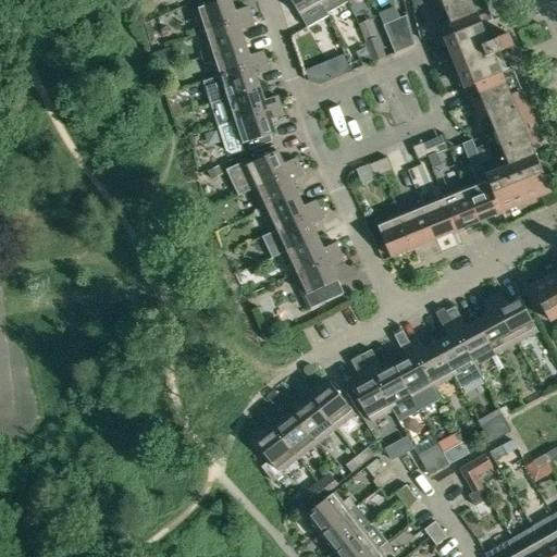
[(201,26),(203,33),(251,17),(248,8),(235,12),(231,0),(224,0),(194,10),(198,25),(201,26)]
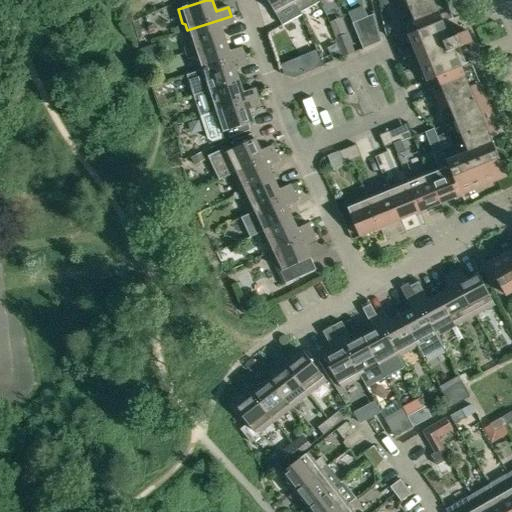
[(295,4),(292,0),(267,0),(276,15),(295,4)]
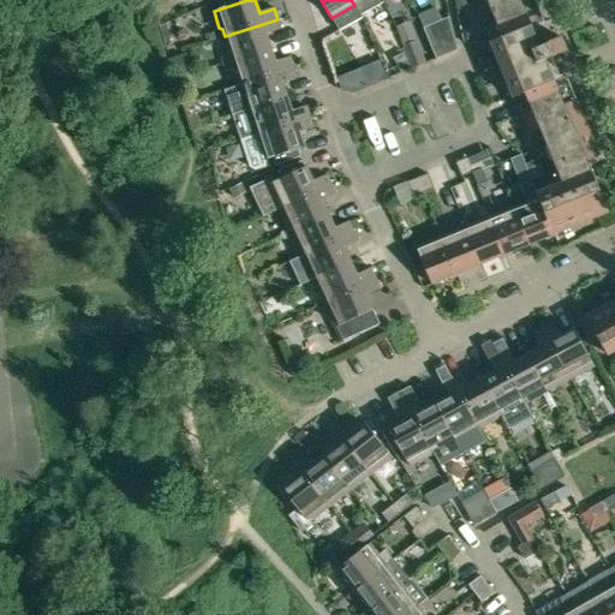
[(530,108),(545,145),(587,129),(566,75),(554,79),(533,28),(544,23),(535,0),(487,0),(496,23),(484,29),(519,112),(530,108)]
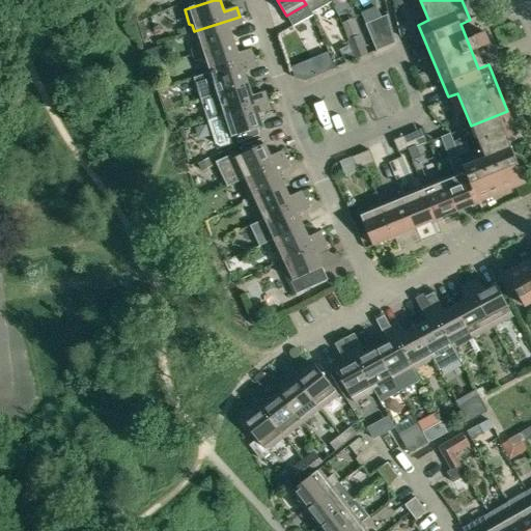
[(376,50),(395,43),(396,43),(389,15),(366,24),(376,50)]
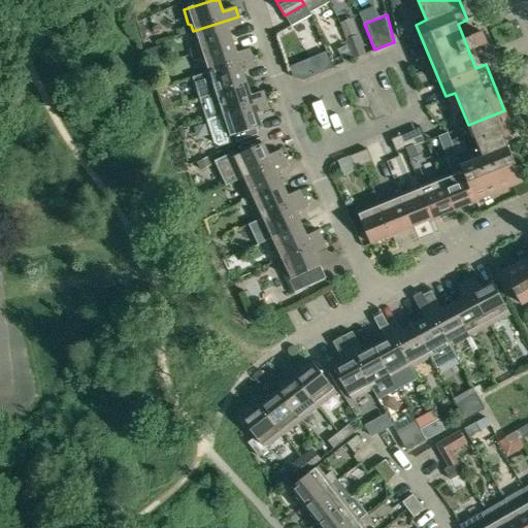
[(193,39),(197,53),(233,41),(229,29),(241,25),(238,17),(193,31),(195,36),(193,39)]
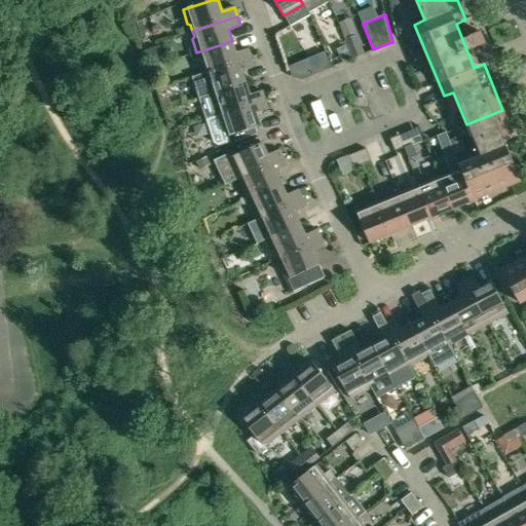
[(480,33),(467,38),(473,49),(485,44),(480,33)]
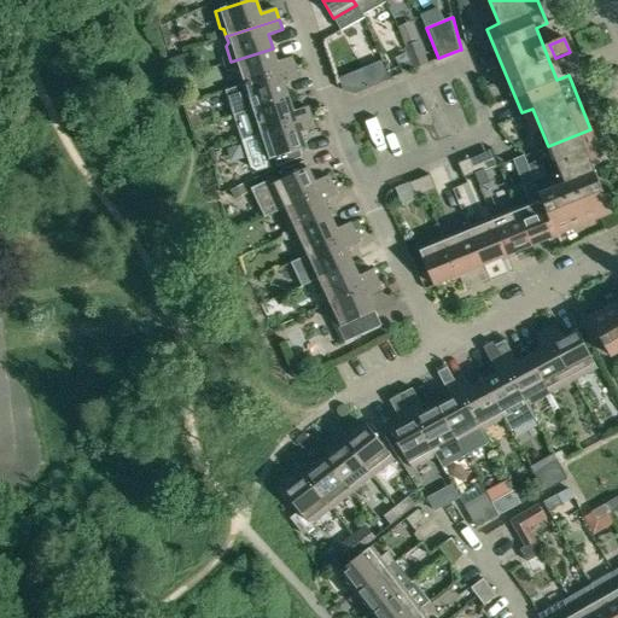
[(403,45),(412,69),(427,63),(418,40),(403,45)]
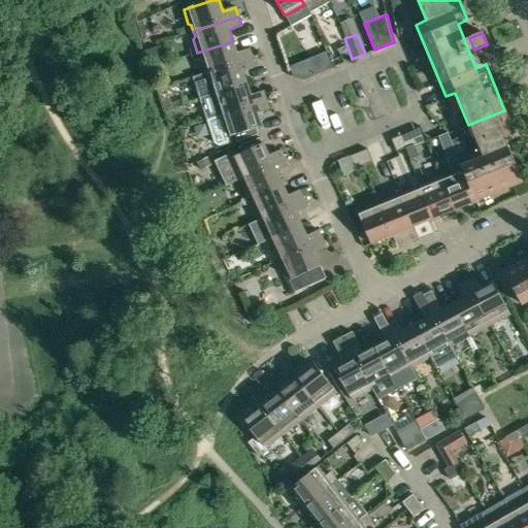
[(205,68),(207,73),(252,59),(249,50),(237,54),(233,41),(197,53),(201,66),(205,68)]
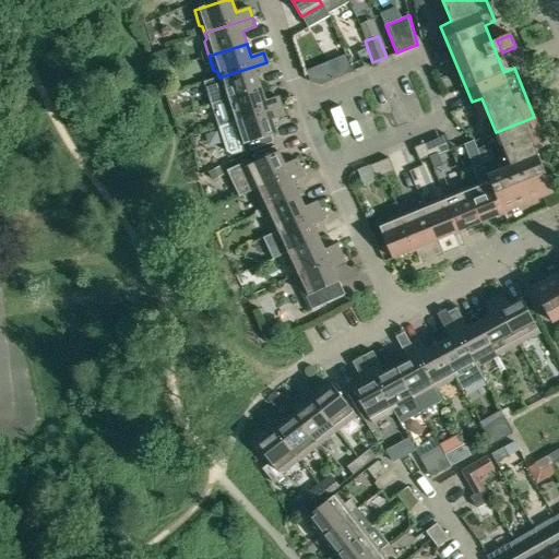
[(153,52),(157,67),(170,62),(166,48),(153,52)]
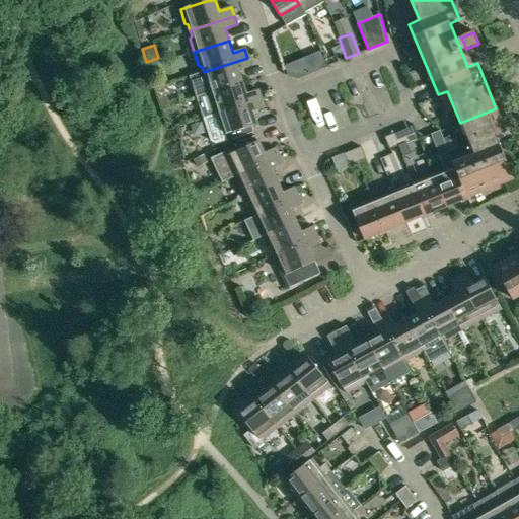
[(250,67),(247,58),(204,72),(191,77),(197,97),(243,83),(239,71),(250,67)]
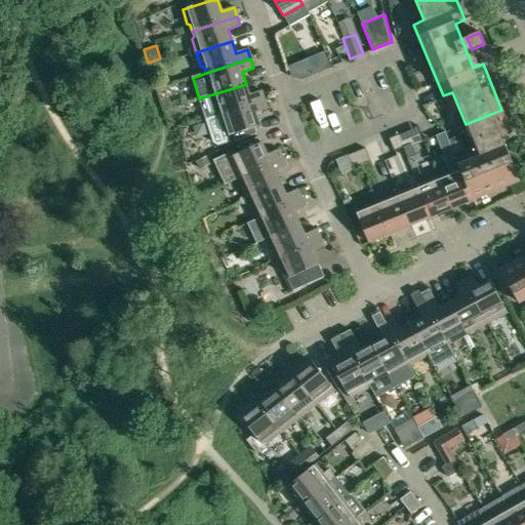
[(306,58),(294,64),(300,78),(312,73),(306,58)]
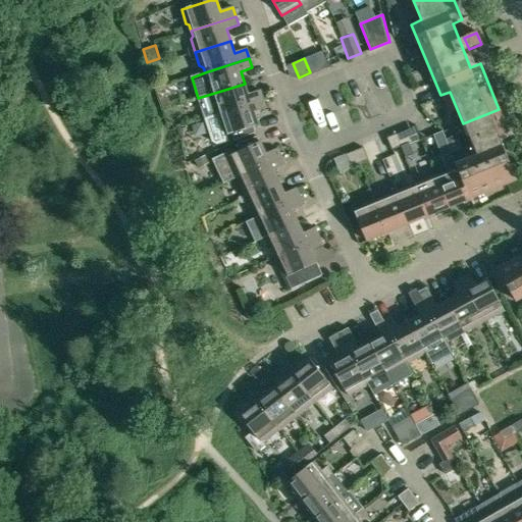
[(205,119),(263,100),(260,91),(248,95),(245,84),(198,98),(205,119)]
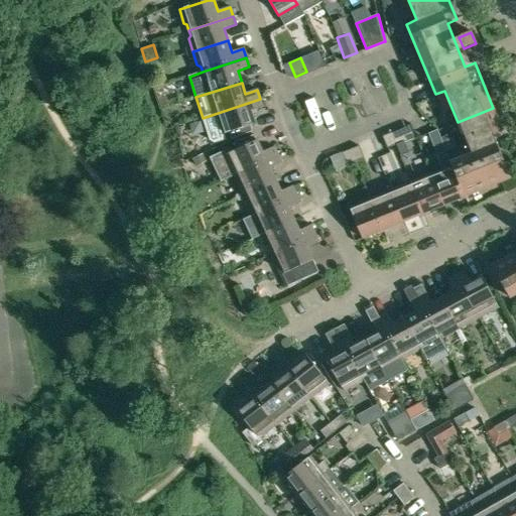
[(263,108),(260,99),(203,118),(210,139),(229,133),(231,139),(252,131),(251,126),(255,124),(251,111),(263,108)]
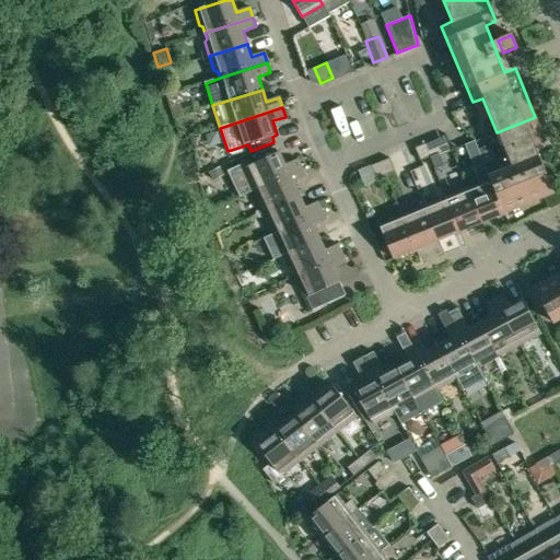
[(546,142),(535,117),(497,132),(508,158),(535,147),(546,142)]
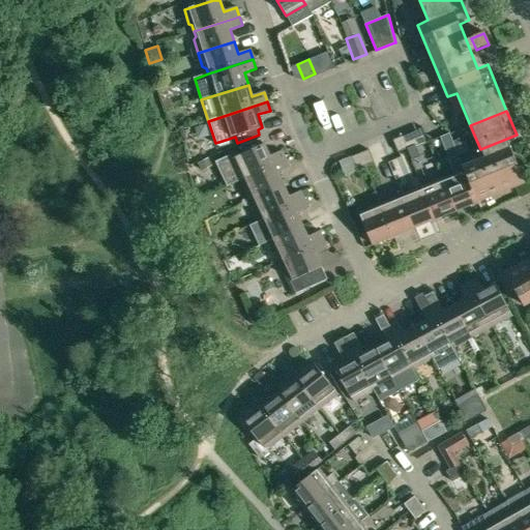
[(402,138),(406,149),(415,146),(410,134),(402,138)]
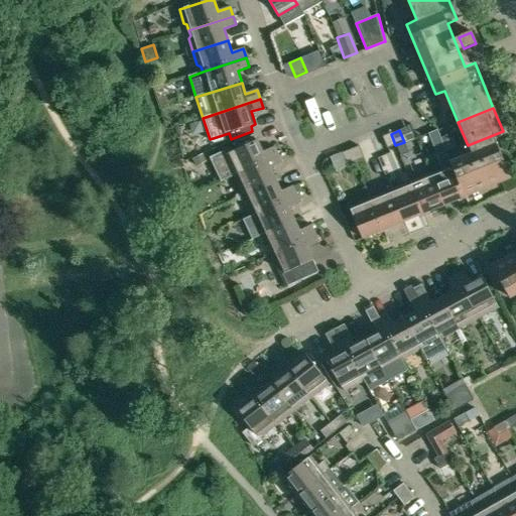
[(441,142),(436,131),(428,134),(433,146),(441,142)]
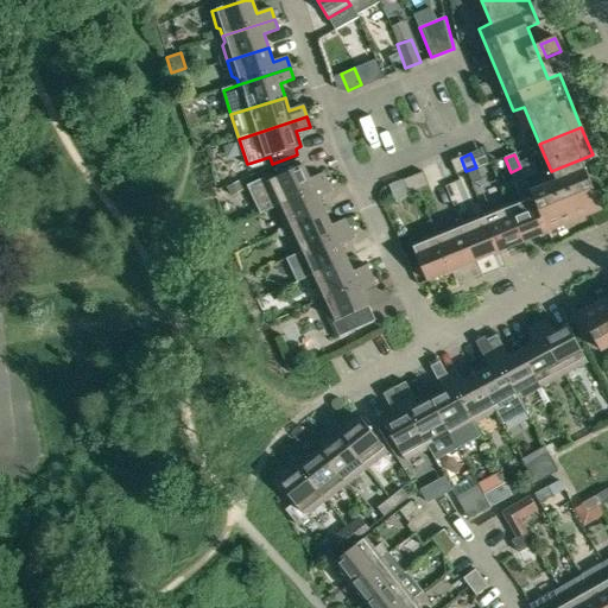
[(456,176),(466,171),(461,158),(451,162),(456,176)]
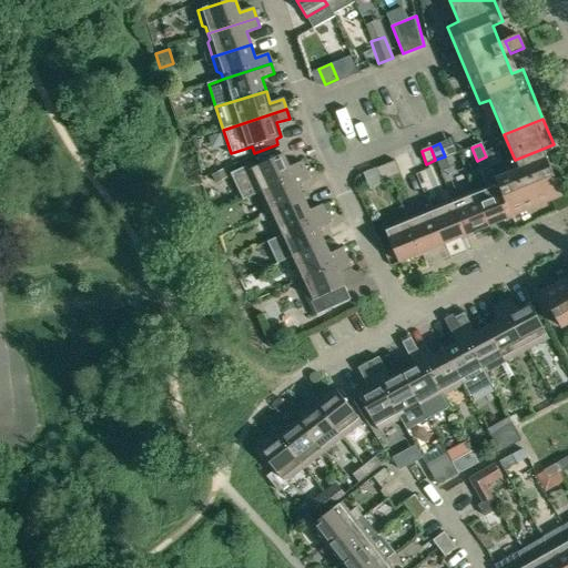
[(563,196),(543,149),(515,160),(511,162),(515,171),(496,180),(511,217),(563,196)]
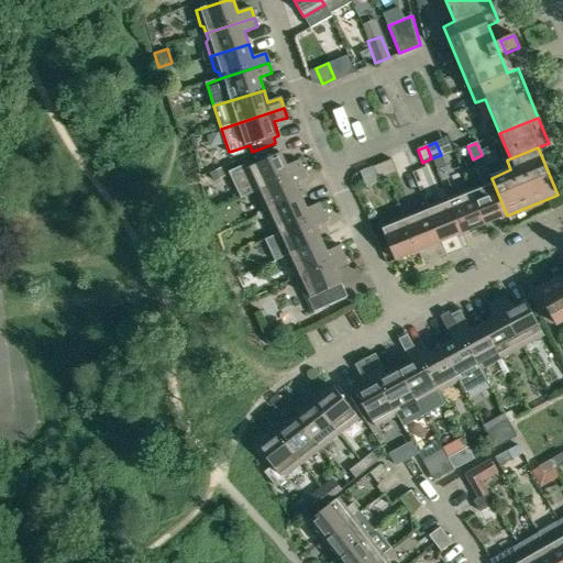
[(242,198),(257,191),(304,169),(299,161),(287,166),(280,153),(247,168),(245,164),(230,172),(242,198)]
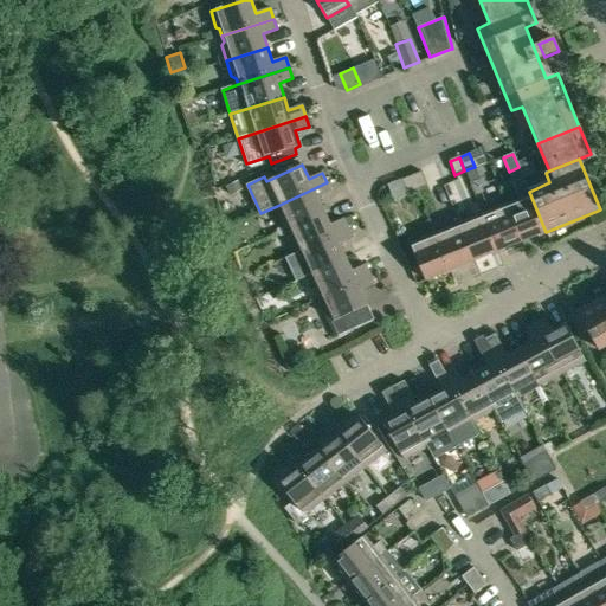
[(421,173),(412,176),(417,189),(427,186),(421,173)]
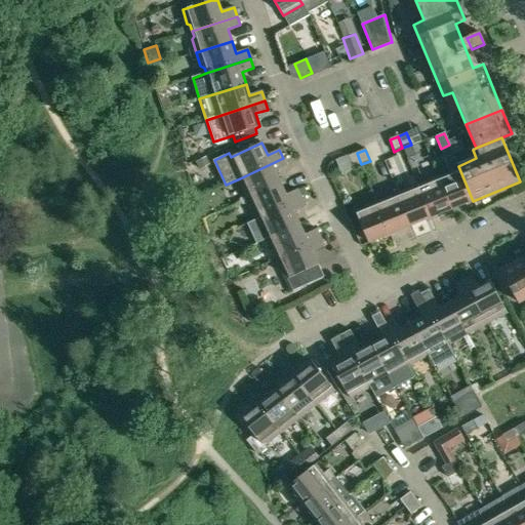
[(361,164),(357,153),(348,156),(353,168),(361,164)]
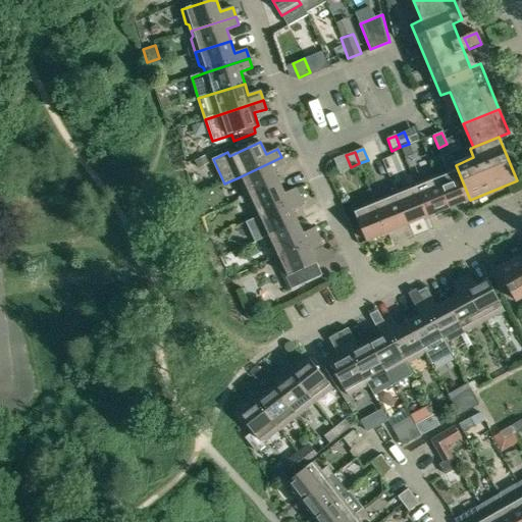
[(448,171),(436,176),(449,208),(470,200),(456,165),(451,154),(442,157),(448,171)]
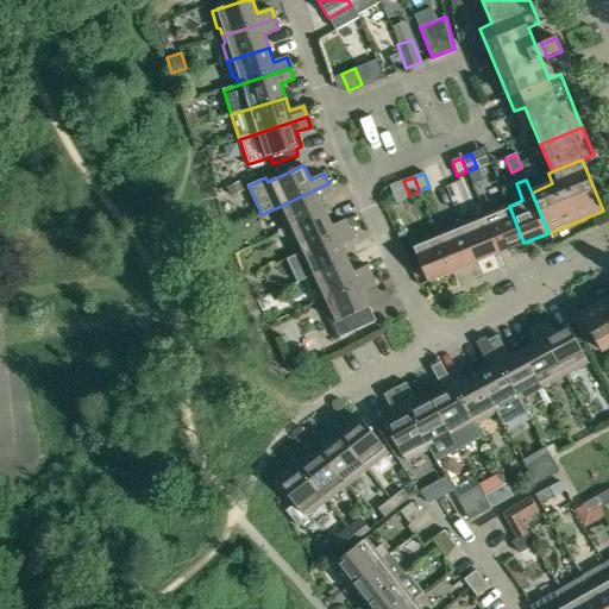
[(280,217),(287,231),(326,213),(319,199),(333,193),(328,183),(278,207),(281,213),(280,217)]
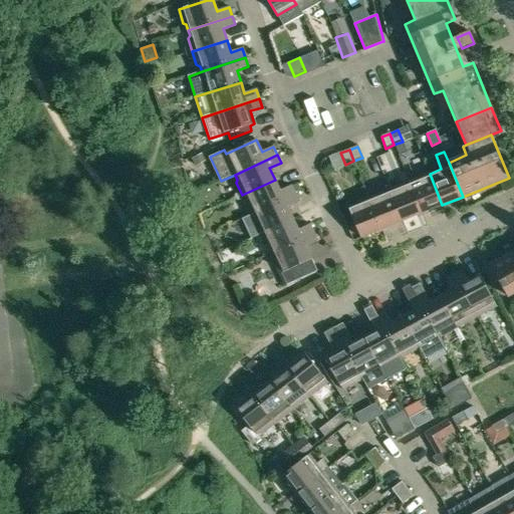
[(422,213),(442,205),(430,174),(410,182),(422,213)]
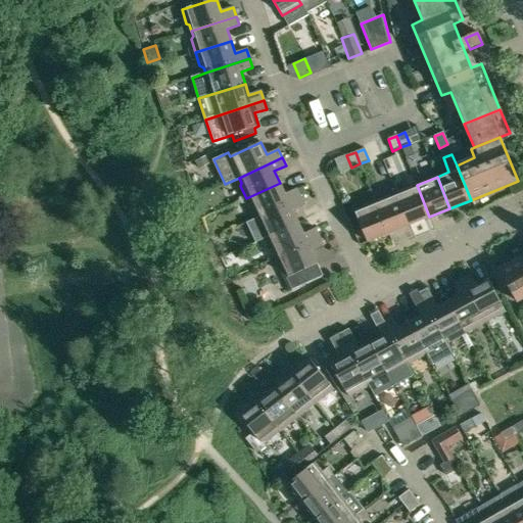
[(255,211),(257,217),(300,198),(296,189),(285,194),(280,183),(246,198),(252,210),(255,211)]
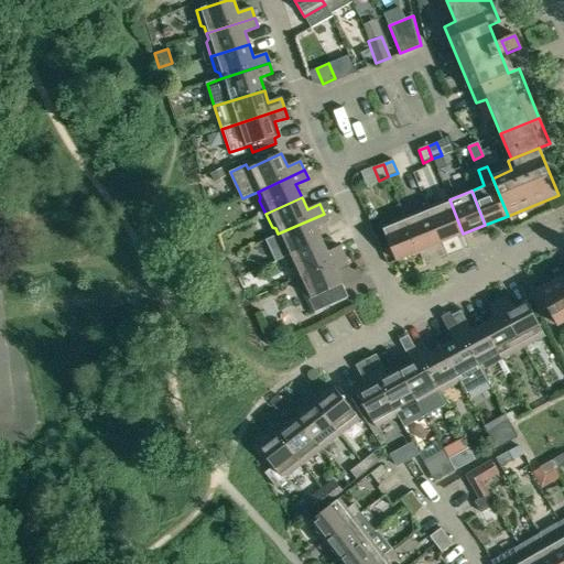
[(463,234),(449,199),(427,208),(441,242),(463,234)]
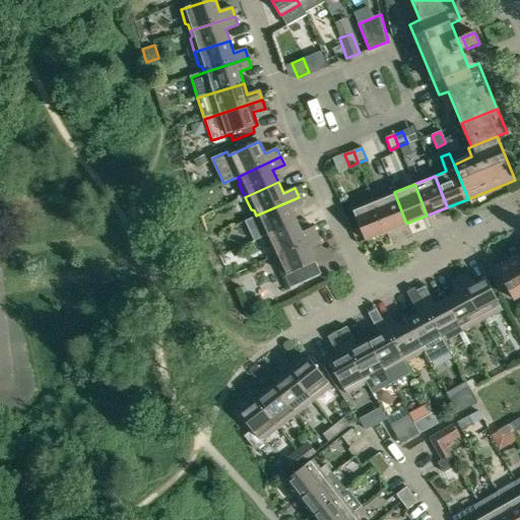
[(387,233),(406,223),(394,192),(373,201),(387,233)]
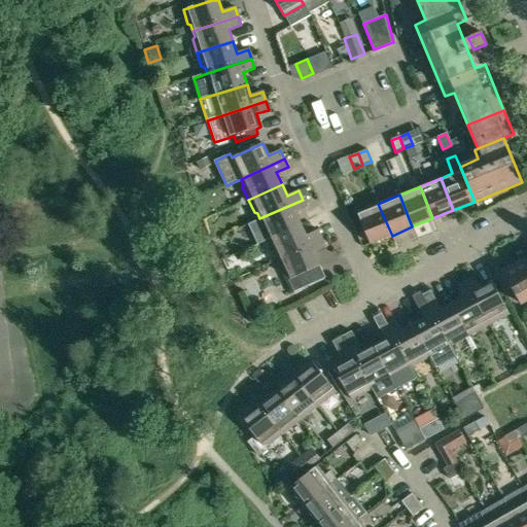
[(307,207),(303,200),(259,218),(248,224),(257,244),(267,240),(300,224),(294,213),(307,207)]
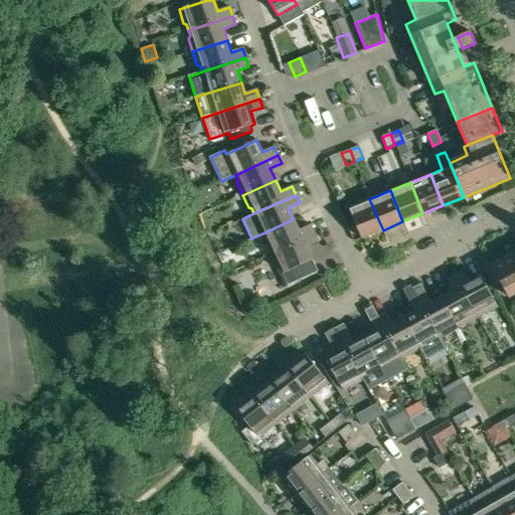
[(383,230),(369,199),(349,207),(362,238),(383,230)]
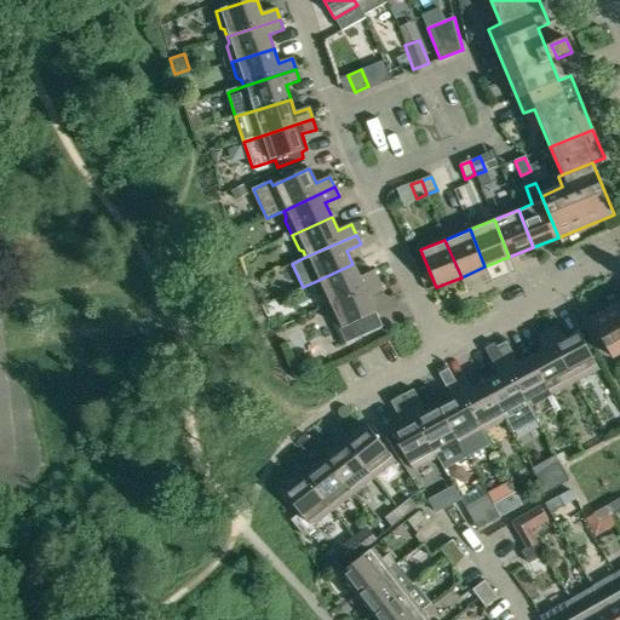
[(328,305),(379,281),(374,271),(360,277),(352,264),(314,282),(321,297),(326,299),(328,305)]
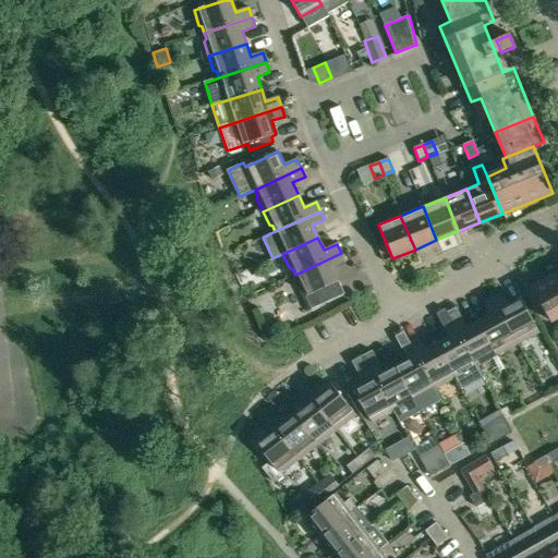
[(344,262),(341,253),(295,275),(298,279),(296,283),(308,311),(344,293),(332,267),(344,262)]
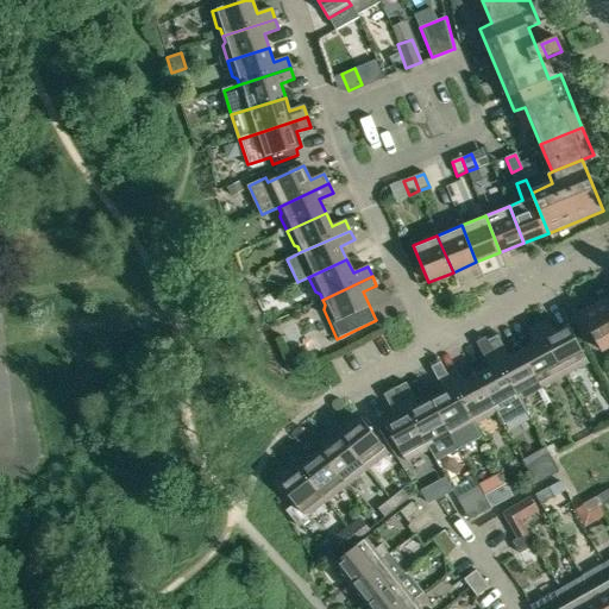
[(608,296),(581,313),(602,351),(608,346),(608,296)]
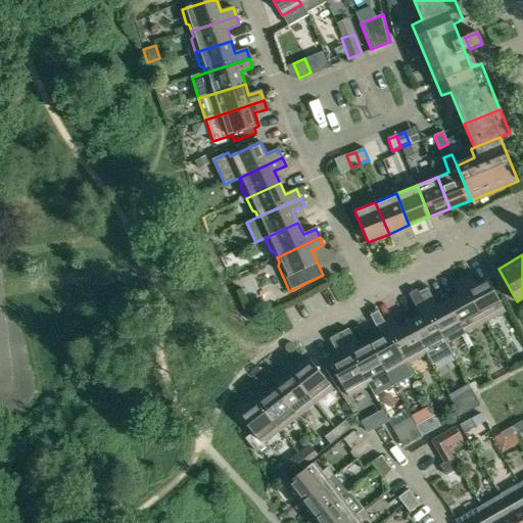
[(470,275),(462,279),(484,320),(488,318),(492,319),(505,312),(488,279),(476,286),(470,275)]
